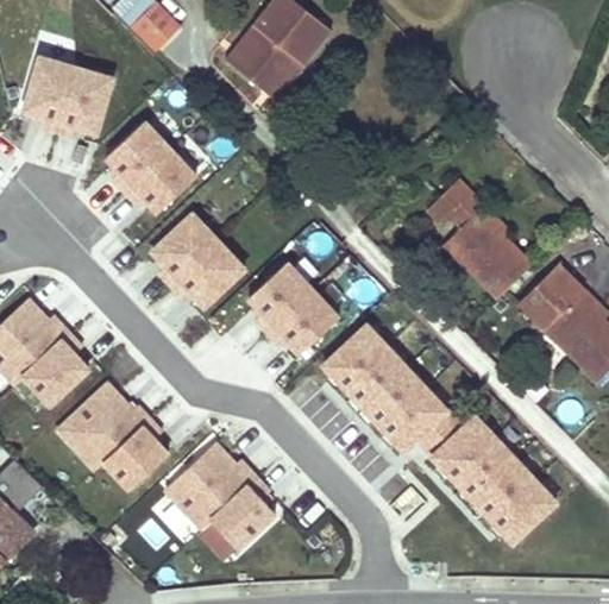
[(130,25),(155,0),(118,0),(112,7),(130,25)]
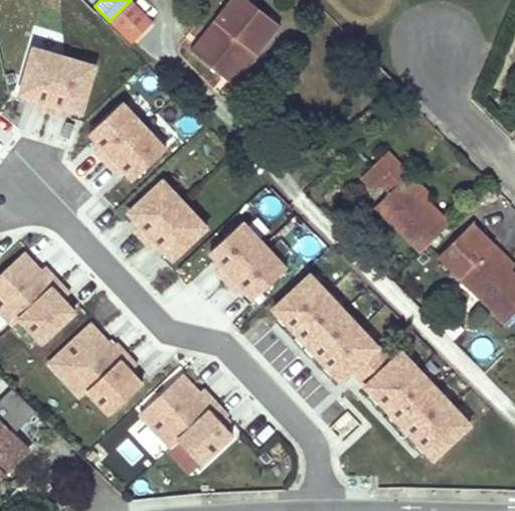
[(131,0),(110,21),(130,42),(151,20),(131,0)]
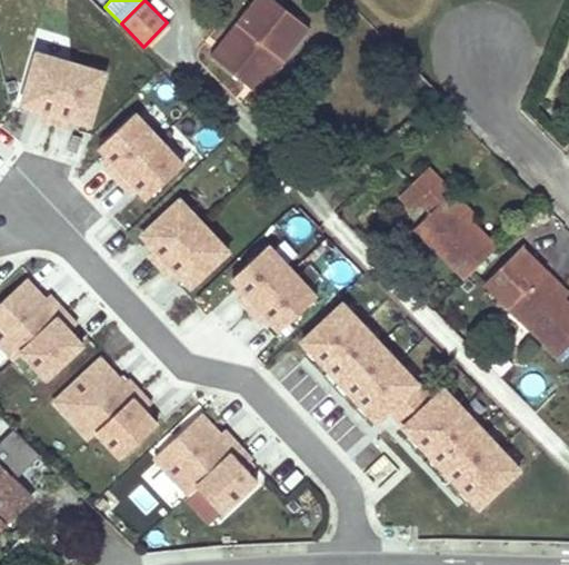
[(281,58),(293,42),(306,27),(272,0),(252,0),(235,23),(209,55),(239,79),(262,51),(267,46),(281,58)]
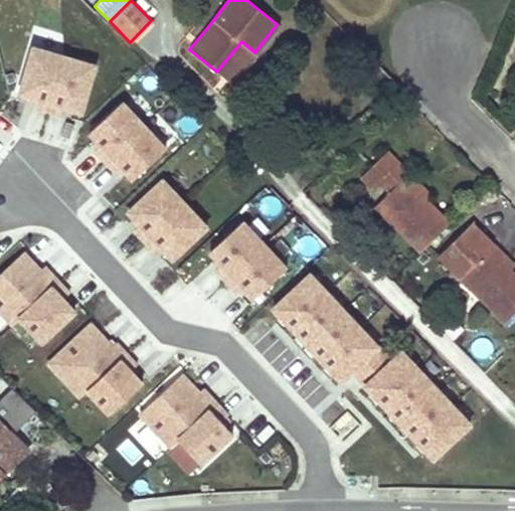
[(216,71),(229,82),(254,52),(241,41),(237,46),(216,71)]
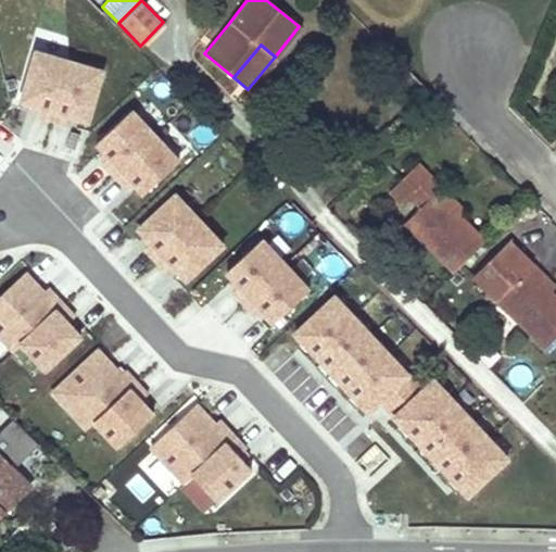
[(72,61),(39,50),(23,100),(41,105),(38,114),(54,118),(72,61)]
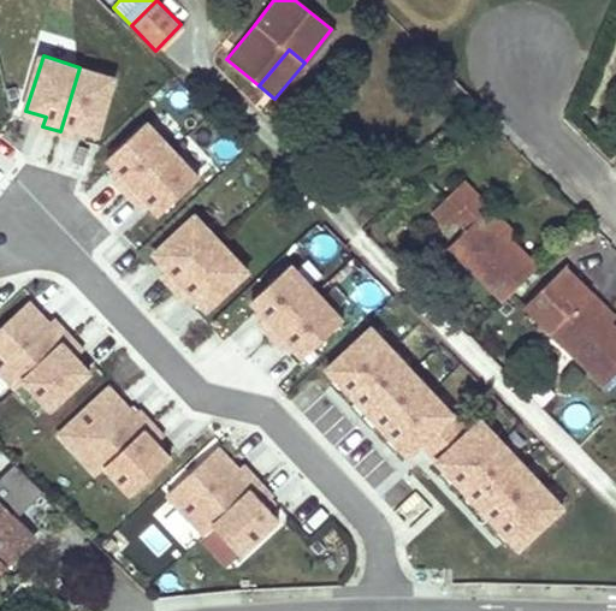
[(116,78),(80,67),(60,131),(77,137),(80,128),(99,132),(116,78)]
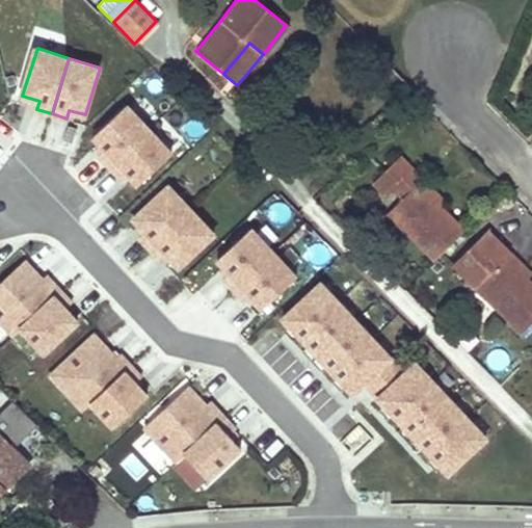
[(100,155),(111,166),(151,129),(128,105),(95,136),(106,149),(100,155)]
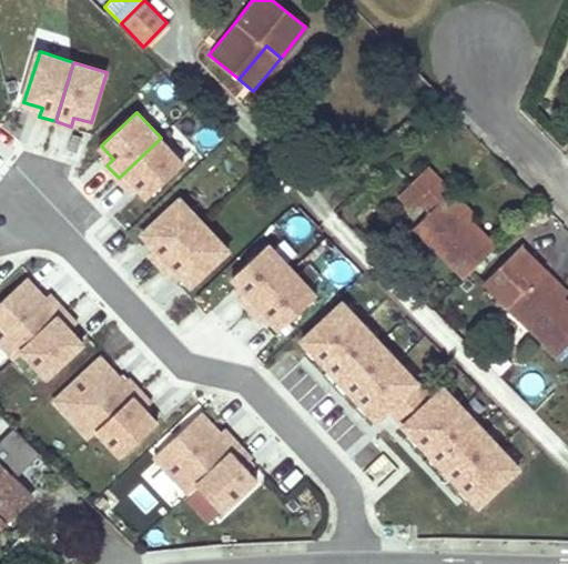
[(185,164),(161,138),(119,178),(130,190),(137,183),(149,197),(185,164)]
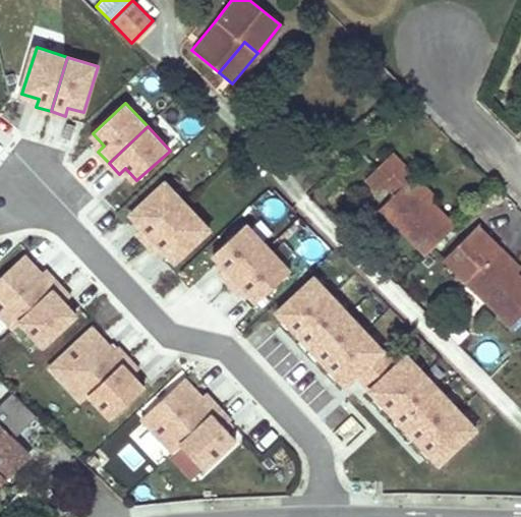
[(397,195),(393,200),(380,214),(424,257),(437,244),(454,226),(408,183),(415,176),(393,156),(366,185),(380,197),(385,192),(389,187),(397,195)]
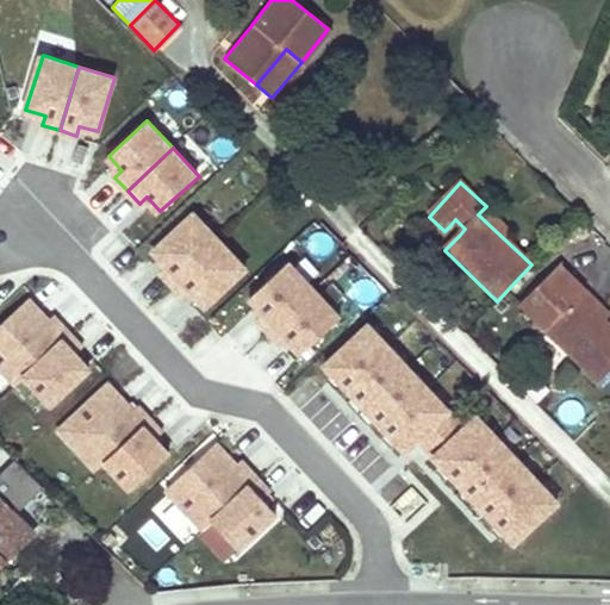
[(221,241),(194,212),(154,250),(168,264),(161,270),(173,285),(221,241)]
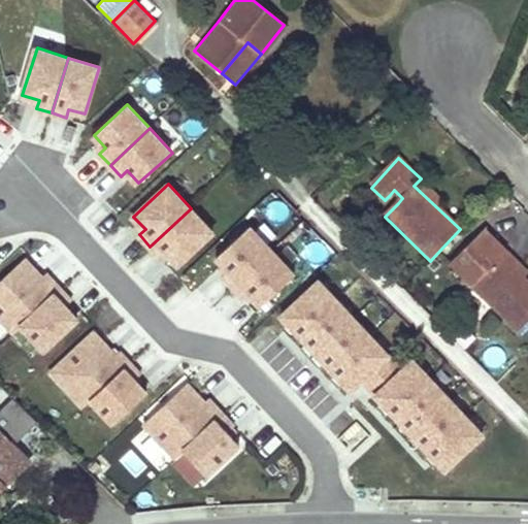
[(213,232),(191,208),(150,247),(160,258),(166,252),(178,264),(213,232)]
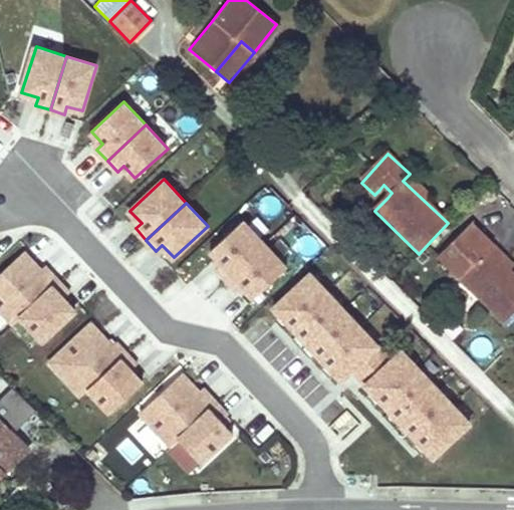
[(266,244),(244,220),(211,250),(223,263),(217,269),(227,280),(266,244)]
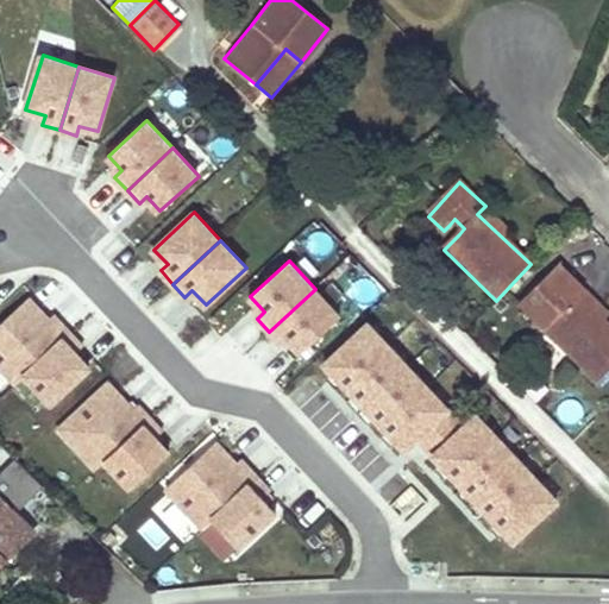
[(608,371),(608,320),(581,293),(556,268),(519,304),(544,329),(597,384),(602,378),(608,371)]
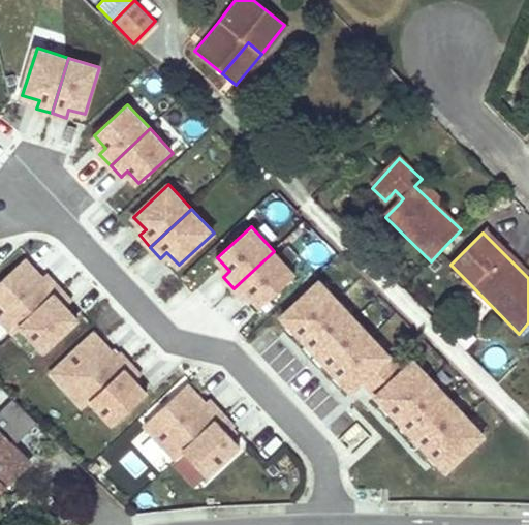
[(296,275),(274,251),(234,288),(244,300),(250,294),(262,306),(296,275)]
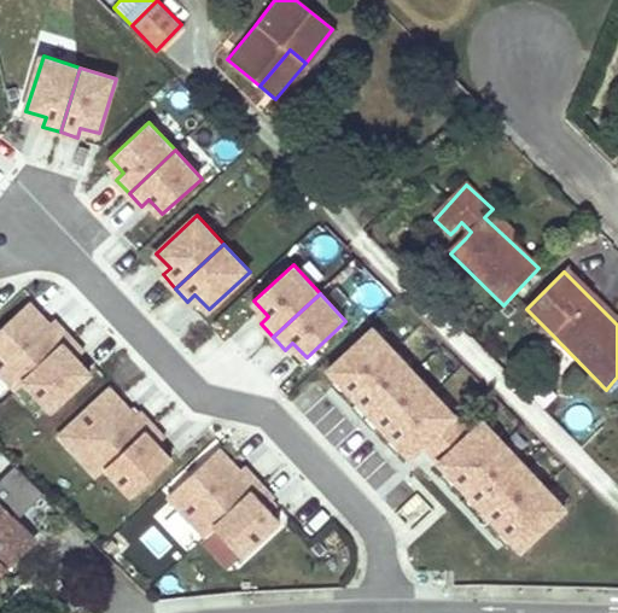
[(27,380),(73,338),(60,325),(56,328),(30,302),(0,328),(0,369),(17,389),(27,380)]
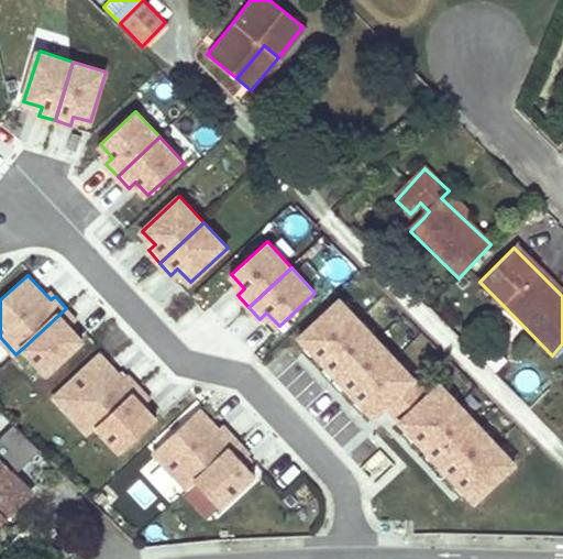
[(429,394),(340,299),(300,337),(375,416),(386,406),(475,501),(515,464),(440,384),(429,394)]
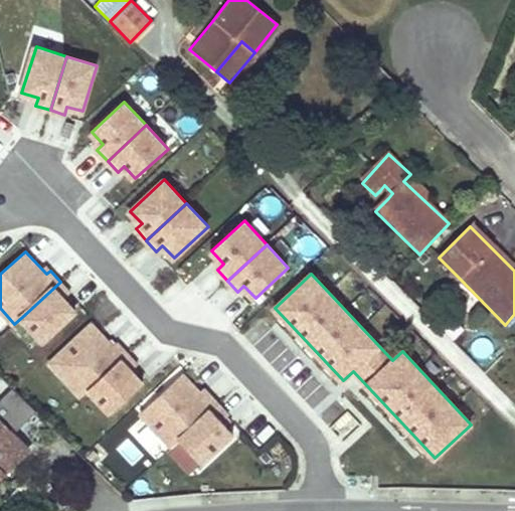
[(70,293),(60,282),(22,317),(43,341),(75,311),(64,298),(70,293)]
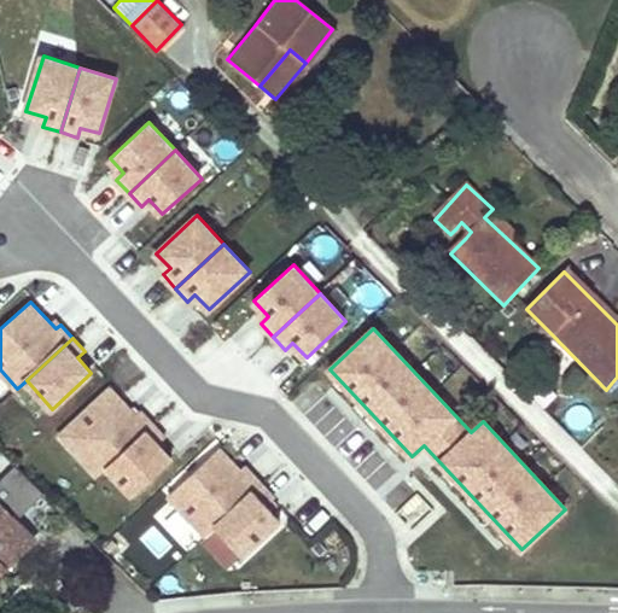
[(106,467),(153,424),(140,410),(135,415),(110,387),(60,435),(98,474),(106,467)]
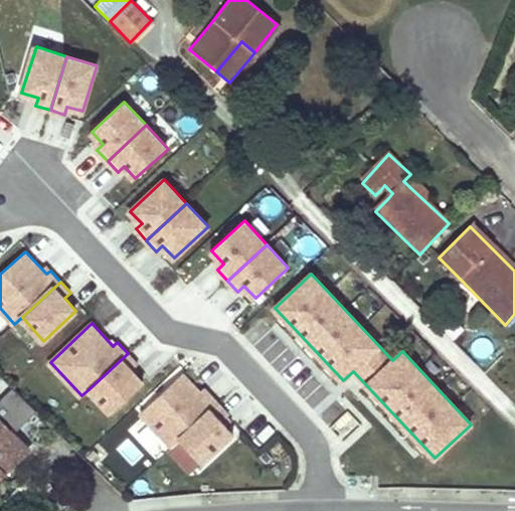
[(138,364),(128,353),(89,389),(111,412),(143,382),(132,370),(138,364)]
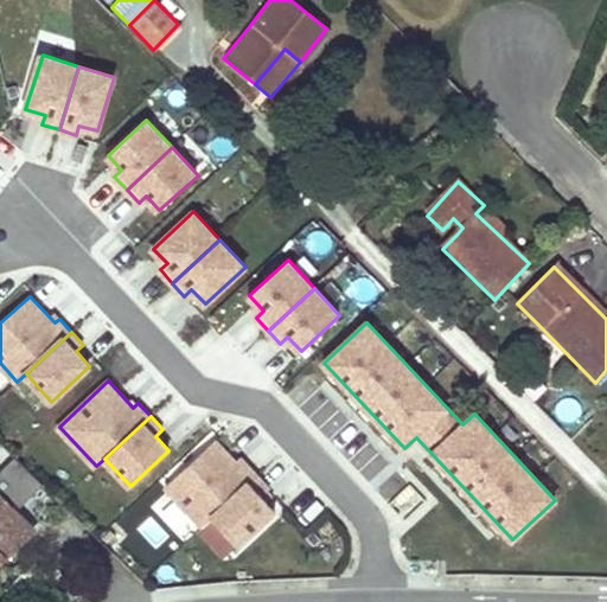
[(212,518),(257,475),(246,462),(241,467),(216,440),(166,486),(203,526),(212,518)]
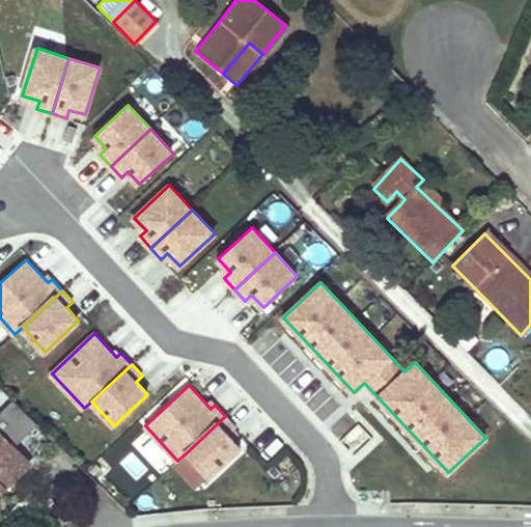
[(0,411),(0,428),(15,443),(36,420),(12,397),(0,411)]
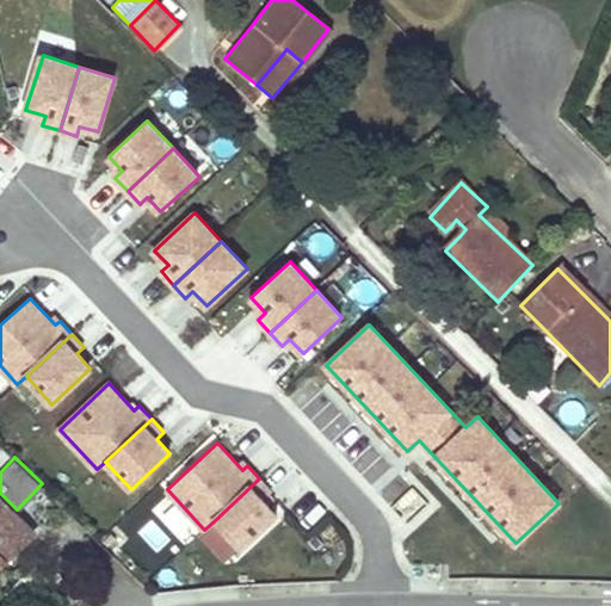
[(259,478),(214,521),(239,549),(278,513),(264,499),(271,492),(259,478)]
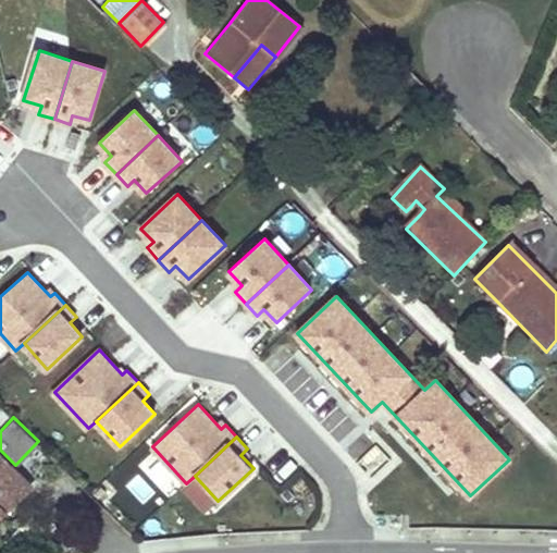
[(0,453),(0,504),(3,507),(28,482),(0,453)]
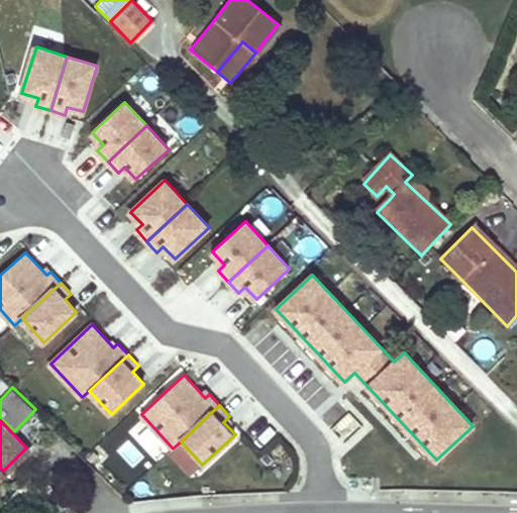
[(143,455),(128,440),(120,449),(134,464),(143,455)]
